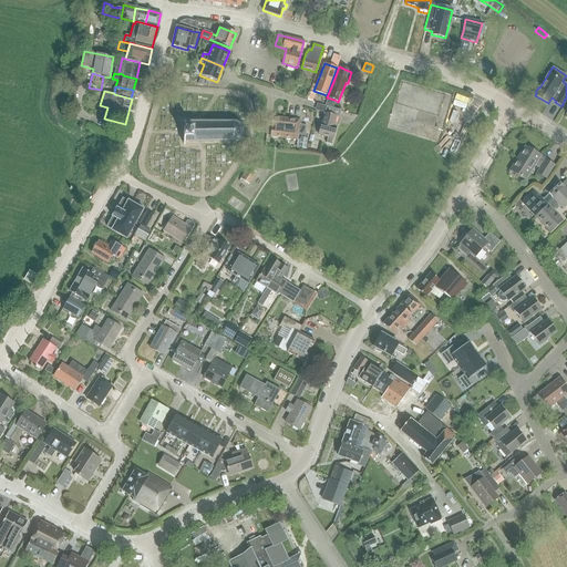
[(327,98),(323,105),(326,106),(331,107),(334,100),(327,98)]
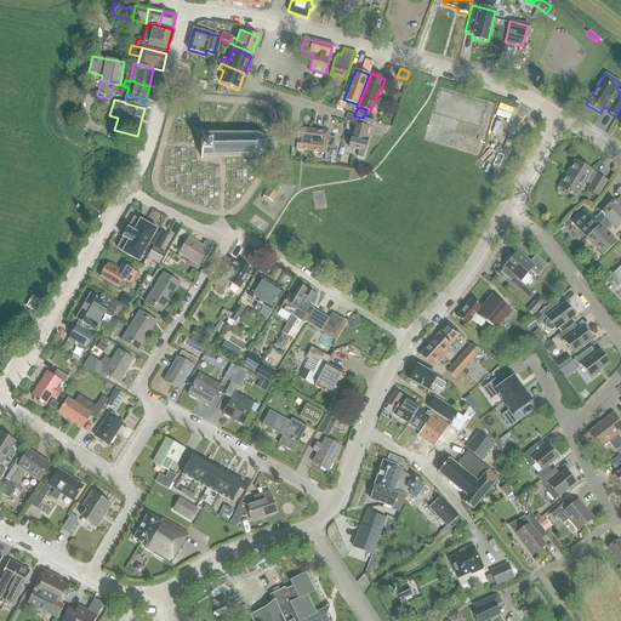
[(355,124),(354,124),(351,141),(348,147),(358,149),(357,157),(362,158),(364,152),(368,138),(365,137),(368,126),(370,127),(372,120),(363,118),(357,117),(355,124)]
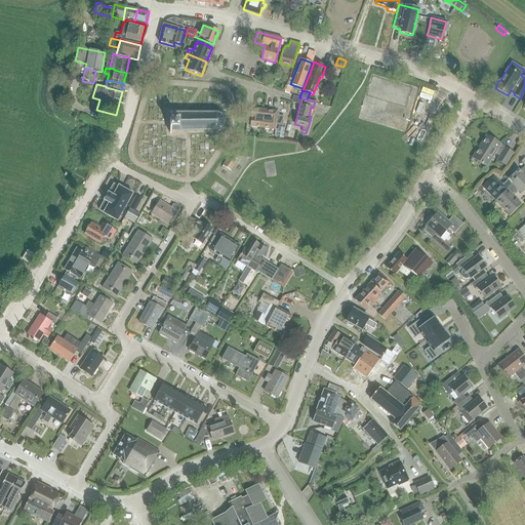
[(279,120),(276,120),(277,111),(251,108),(251,112),(247,112),(245,123),(250,123),(249,127),(274,130),(275,124),(278,125),(279,120)]
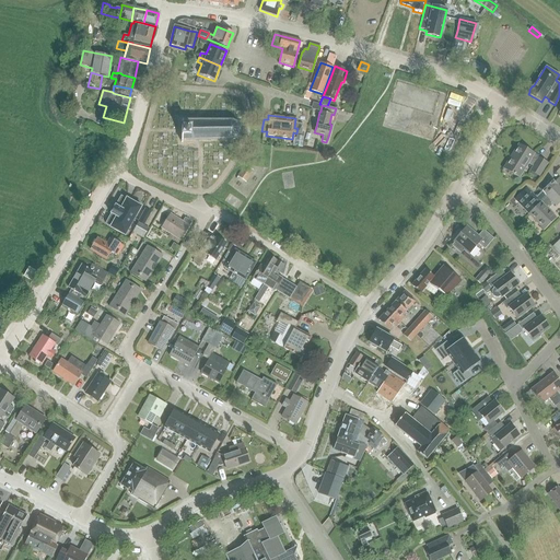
[(241,133),(241,128),(237,123),(232,120),(182,120),(182,127),(181,136),(181,142),(232,141),(237,138),(241,133)]
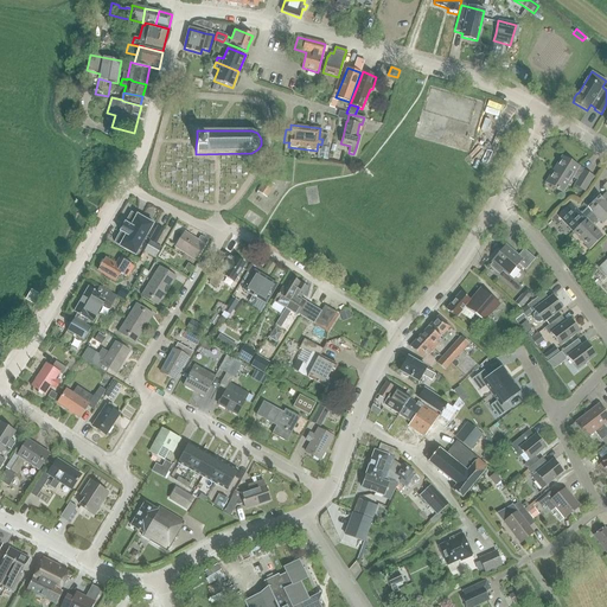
[(585,191),(593,178),(583,171),(581,174),(576,171),(579,167),(562,157),(545,183),(562,193),(573,177),(577,180),(574,185),(585,191)]
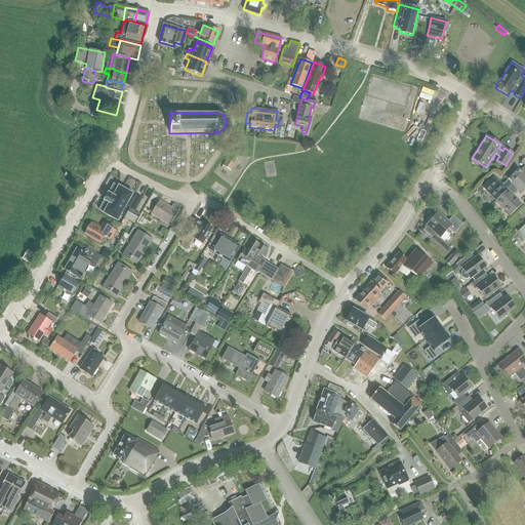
[(230,155),(223,165),(231,170),(238,161),(230,155)]
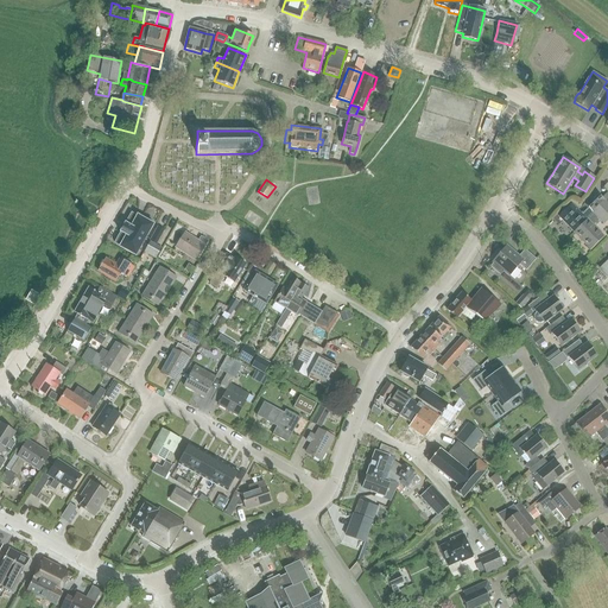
[(587,220),(594,214),(593,214),(599,208),(597,207),(603,201),(601,198),(595,192),(583,204),(589,209),(583,215),(571,204),(568,207),(558,216),(574,233),(587,220)]
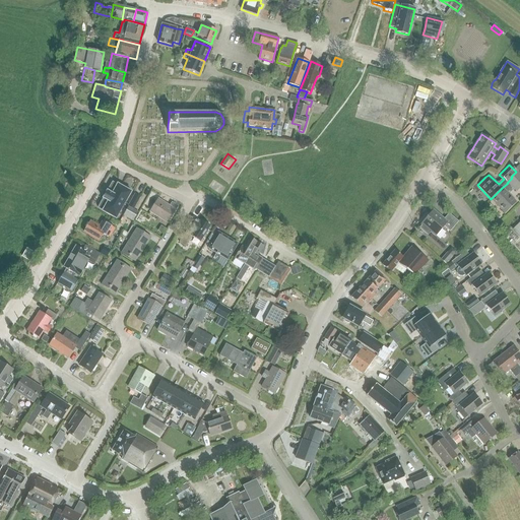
[(507,183),(508,183),(516,192),(519,187),(519,175),(518,174),(516,172),(511,177),(512,178),(507,183)]
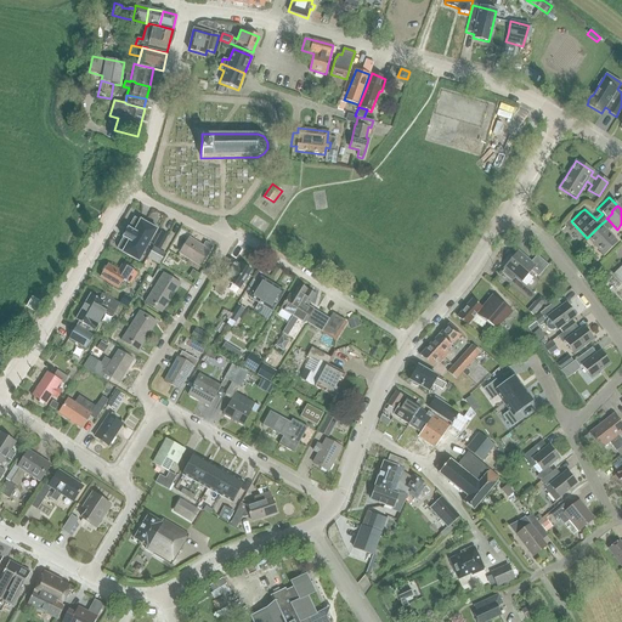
[(139,263),(157,230),(140,220),(140,221),(134,219),(128,228),(123,238),(117,249),(123,252),(122,253),(139,263)]
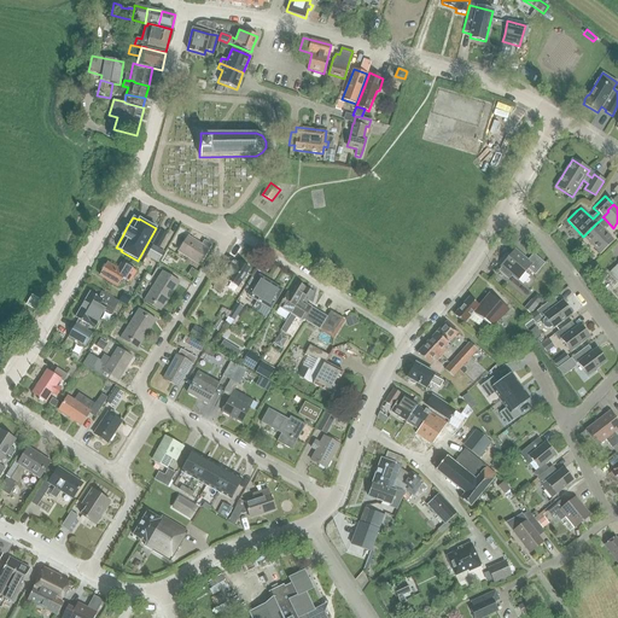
[(613,240),(596,223),(583,237),(600,254),(613,240)]
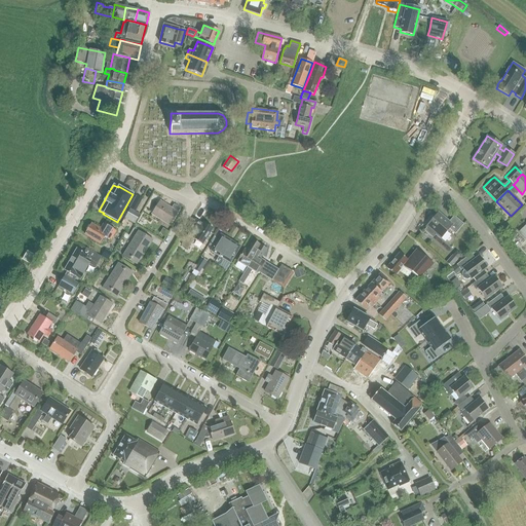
[(137,195),(129,209),(136,211),(142,198),(137,195)]
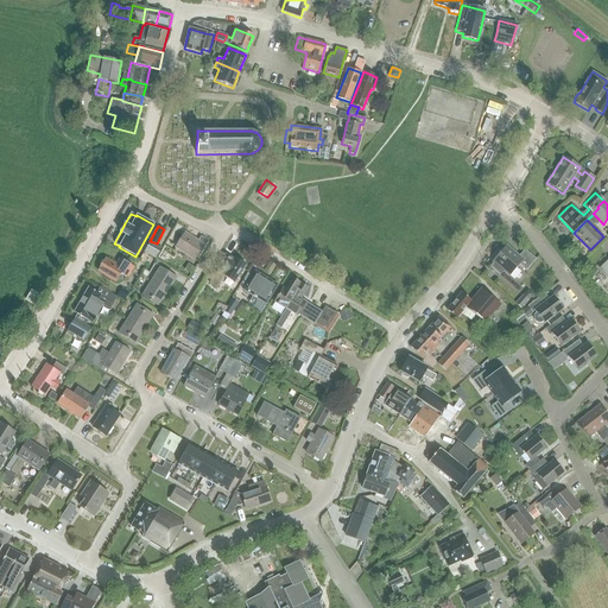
[(204,246),(208,241),(201,236),(197,241),(184,233),(175,247),(195,261),(206,246),(204,246)]
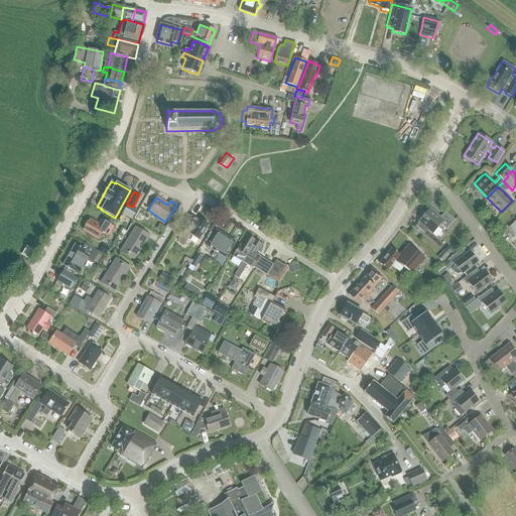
[(137,211),(127,205),(122,214),(132,220),(137,211)]
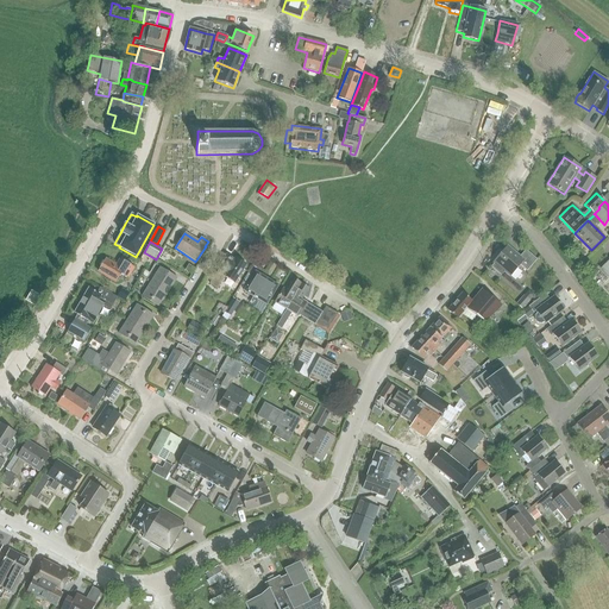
[(527,271),(537,259),(525,250),(520,257),(507,246),(488,269),(489,270),(491,267),(501,275),(503,272),(509,277),(520,265),(527,271)]
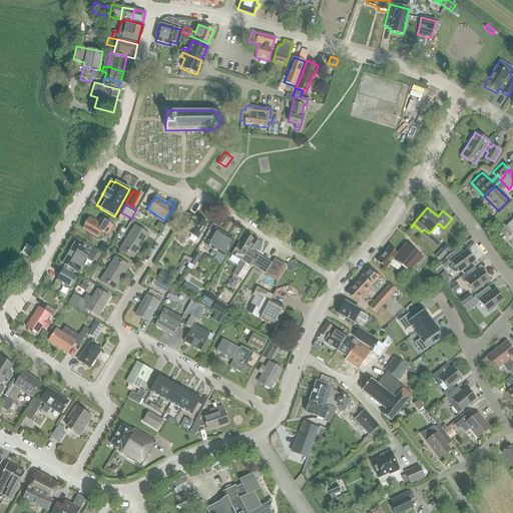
[(200,233),(206,223),(198,218),(197,220),(190,215),(183,226),(184,226),(176,238),(182,243),(189,233),(197,238),(199,234),(200,233)]
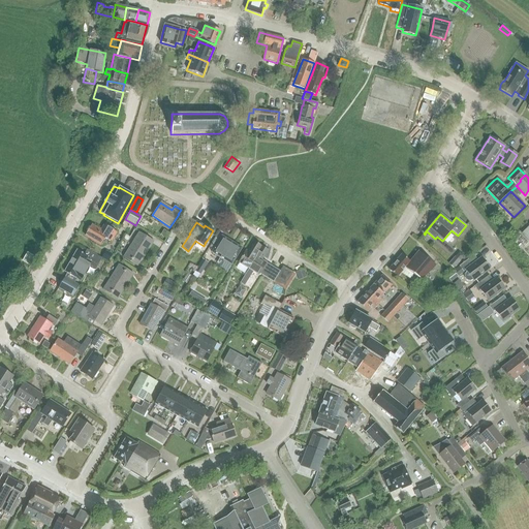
[(100,246),(104,239),(111,242),(116,232),(103,225),(100,230),(98,228),(97,229),(91,225),(85,236),(92,240),(93,242),(100,246)]
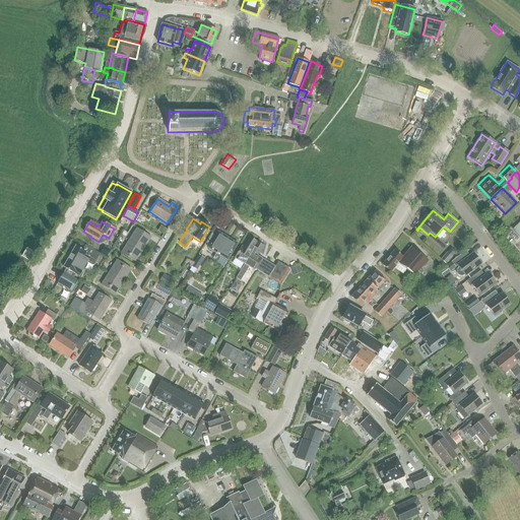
[(129,241),(143,250),(150,238),(136,229),(129,241)]
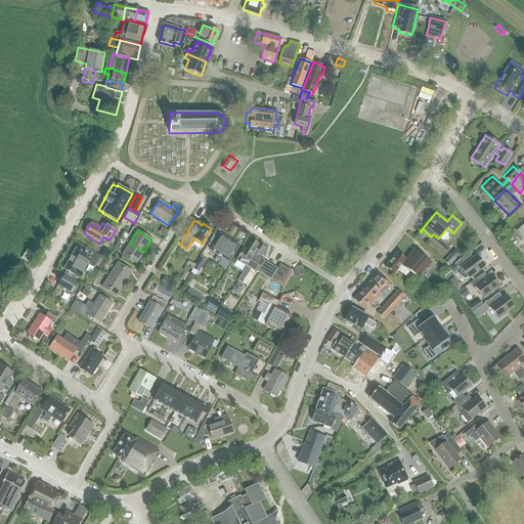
[(229,263),(239,246),(220,233),(209,251),(229,263)]
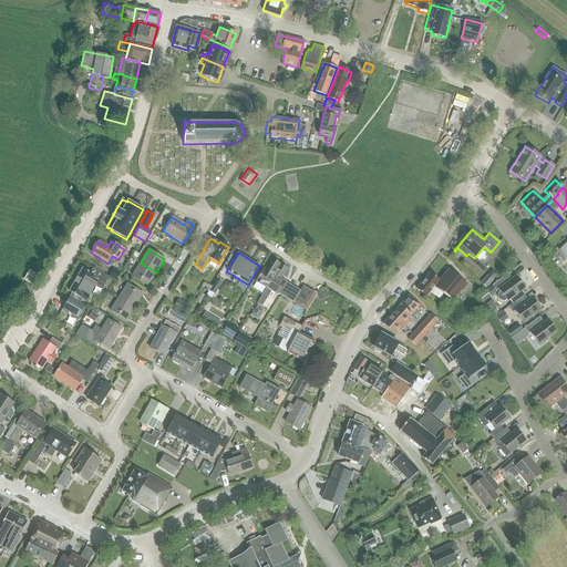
[(264,269),(256,281),(266,288),(280,265),(271,259),(265,269),(264,269)]
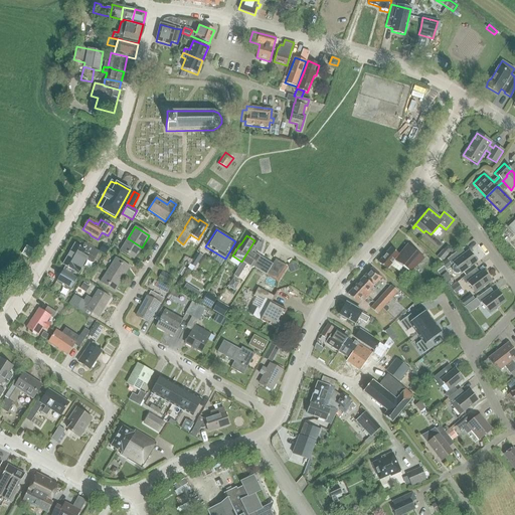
[(134,260),(142,247),(128,238),(120,250),(134,260)]
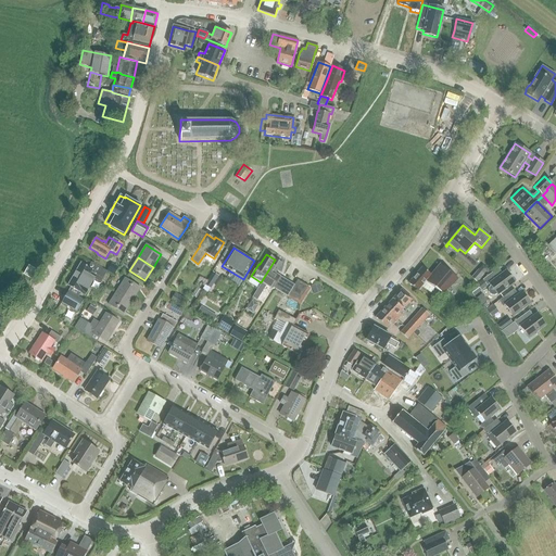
[(254,294),(252,298),(256,300),(266,286),(272,289),(273,288),(287,297),(294,286),(279,277),(275,274),(280,263),(275,260),(261,282),(254,294)]
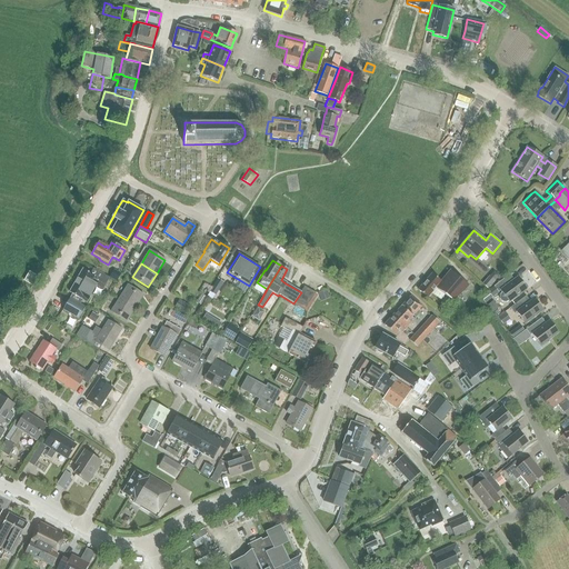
[(109,278),(93,269),(90,273),(82,269),(69,292),(71,295),(62,310),(79,319),(86,308),(80,305),(82,300),(86,302),(96,286),(102,290),(109,278)]
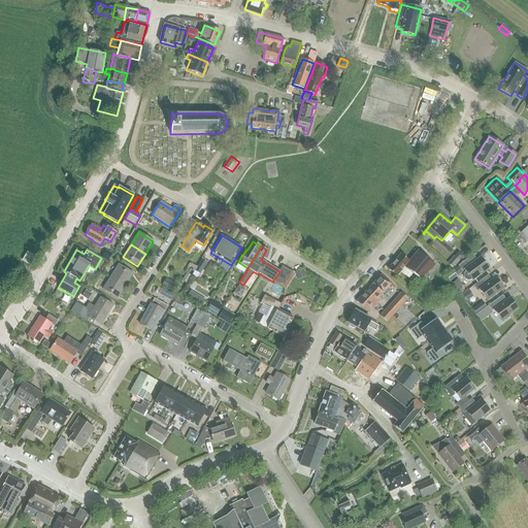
[(34,256),(27,252),(22,261),(29,265),(34,256)]
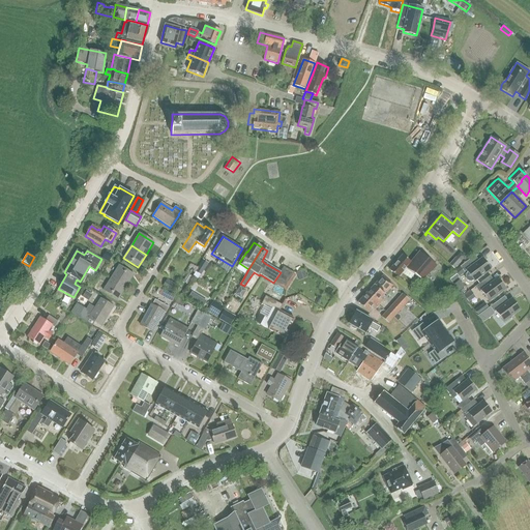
[(101,259),(108,262),(112,255),(109,253),(109,255),(106,253),(101,259)]
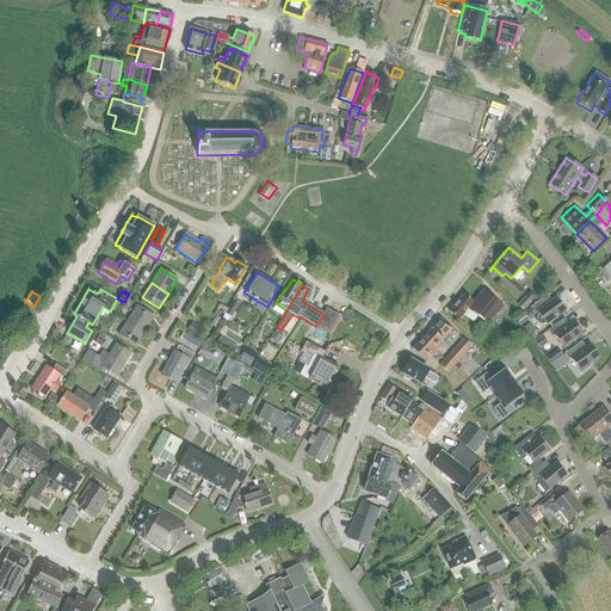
[(464,294),(449,312),(460,321),(463,316),(473,322),(477,318),(486,323),(503,307),(483,291),(473,302),(464,294)]
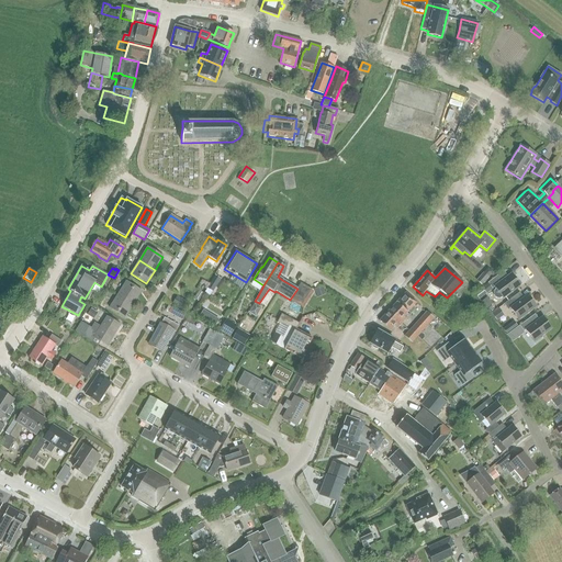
[(503,271),(487,283),(492,289),(494,288),(495,289),(494,289),(494,290),(493,291),(493,292),(493,293),(493,294),(493,295),(494,296),(495,298),(496,299),(497,299),(498,299),(499,299),(501,299),(502,298),(503,299),(520,285),(512,273),(507,277),(503,272),(504,272),(503,271)]
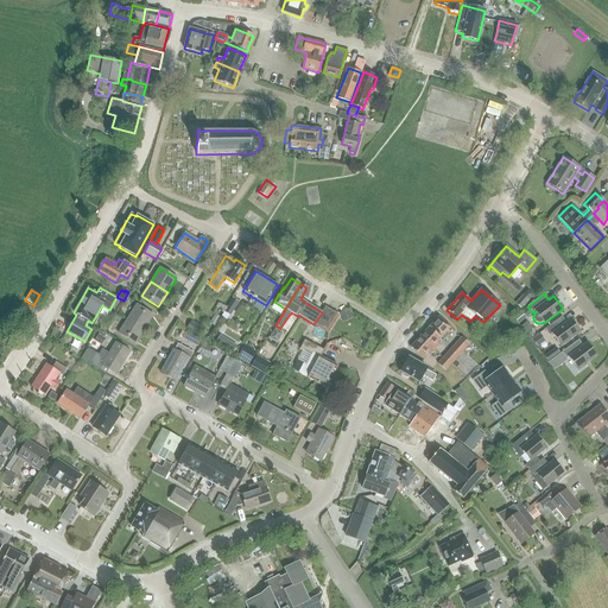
[(520,309),(530,299),(524,295),(514,304),(520,309)]
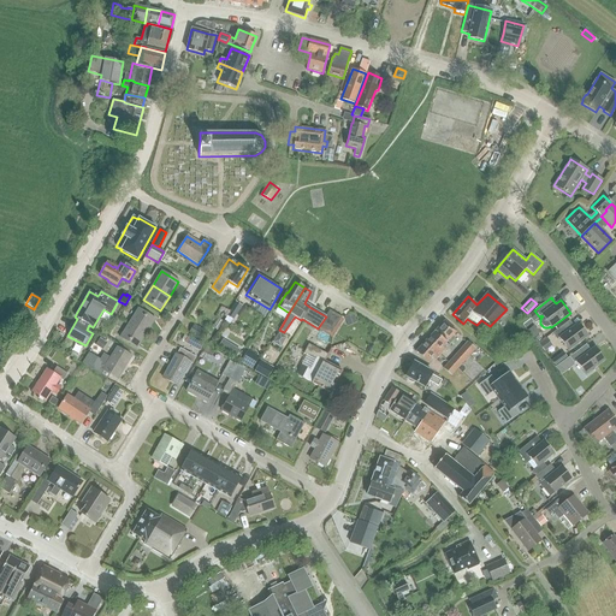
[(232,320),(242,306),(235,302),(226,317),(232,320)]
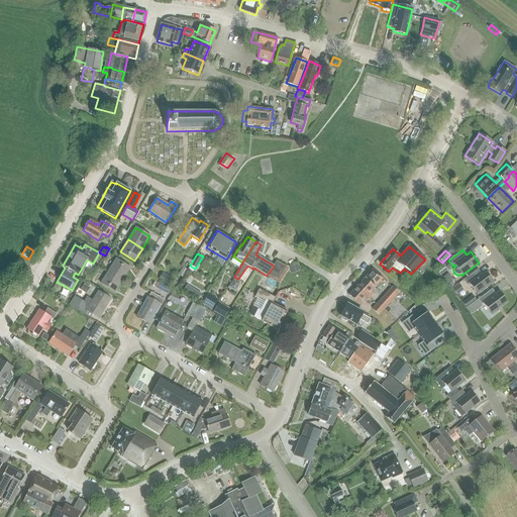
[(108,271),(122,280),(130,268),(116,259),(108,271)]
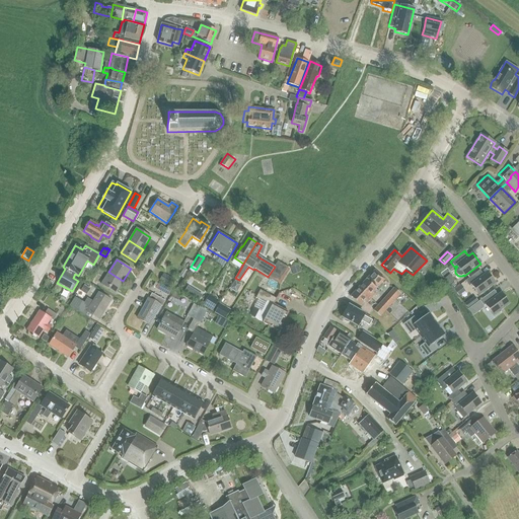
[(275,267),(268,277),(279,283),(288,268),(287,267),(278,262),(275,267)]
